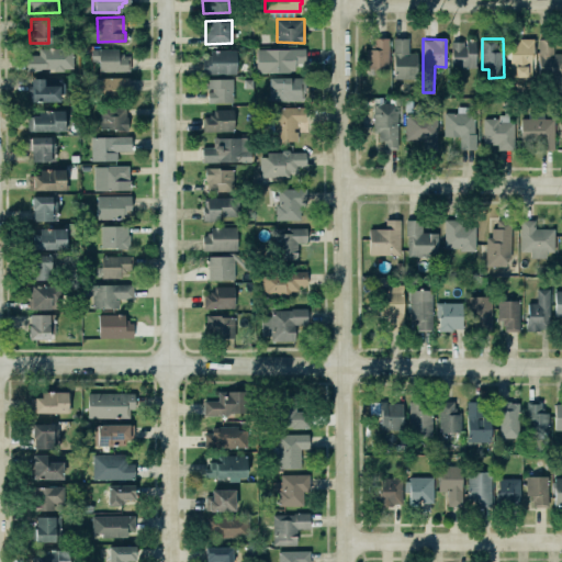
[(561,65),(561,53),(553,53),(552,38),(538,40),(539,79),(561,78),(561,65)]
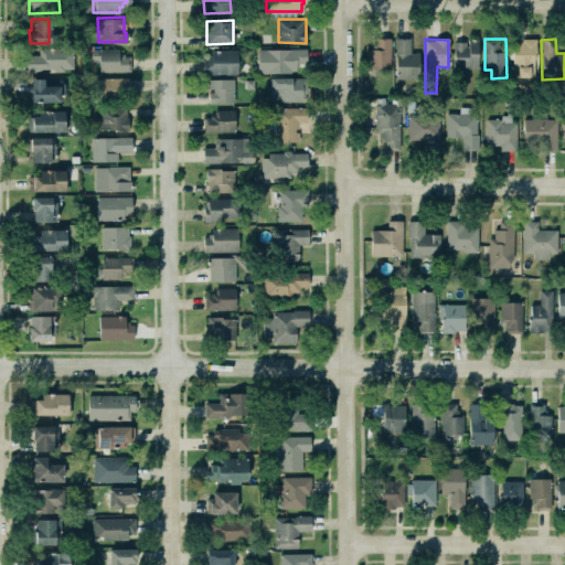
[(396,40),(395,78),(414,80),(415,40),(396,40)]
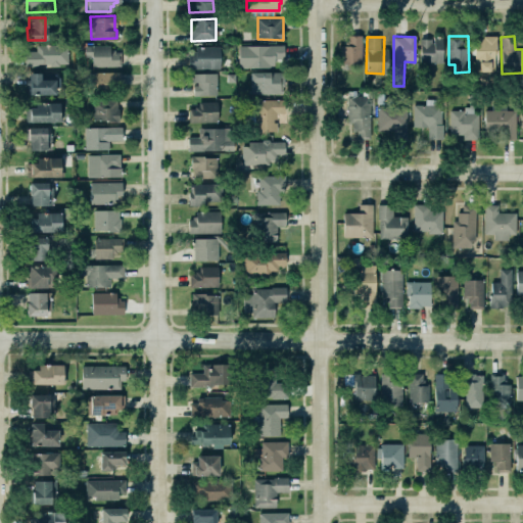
[(475,72),(495,72),(496,37),(475,37),(475,72)]
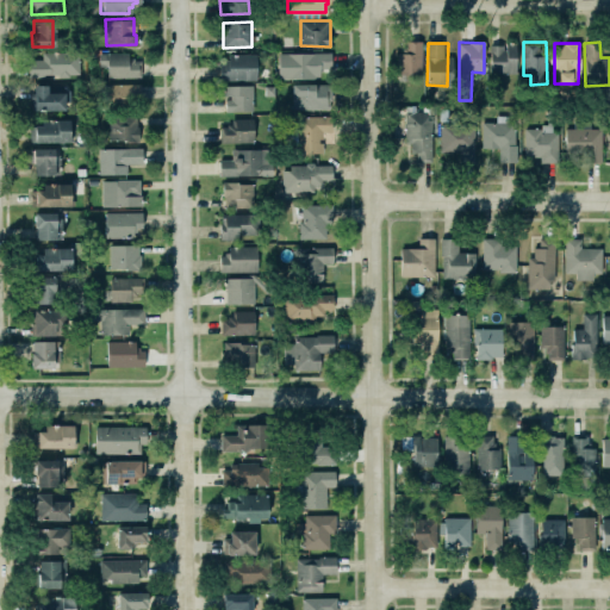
[(491,73),(516,73),(516,44),(490,44),(491,73)]
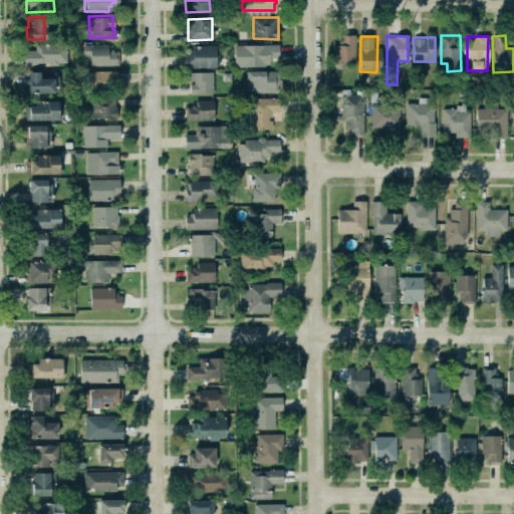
[(336,44),(336,65),(356,65),(357,38),(345,38),(345,44),(336,44)]
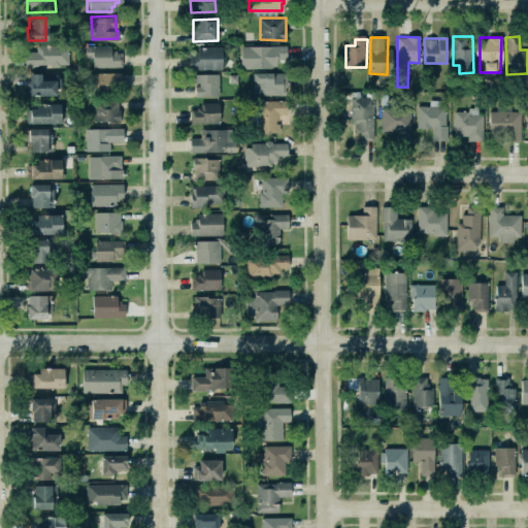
[(25,66),(69,66),(68,45),(36,45),(36,52),(25,52),(25,66)]
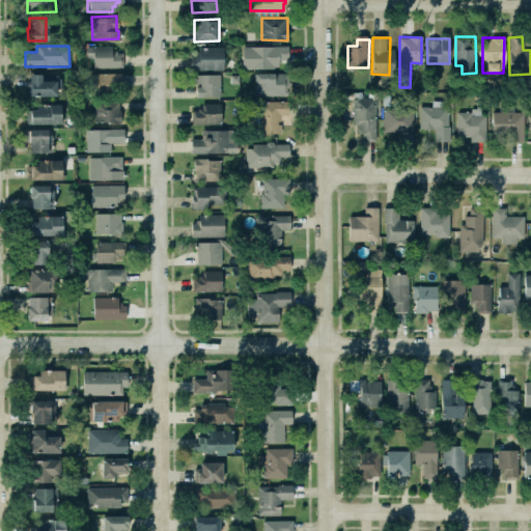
[(119,52),(120,66),(91,66),(90,56),(84,57),(84,46),(109,46),(109,50),(114,50),(114,52),(119,52)]
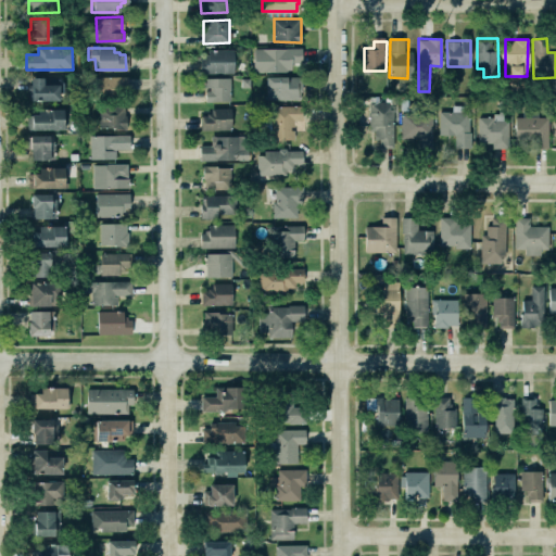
[(204,49),(230,48),(230,72),(198,72),(198,59),(202,59),(202,54),(204,54),(204,49)]
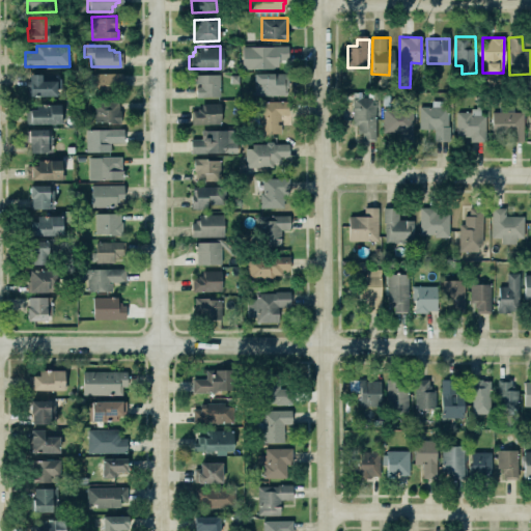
[(243,47),(243,68),(277,68),(277,62),(288,62),(288,46),(243,47)]
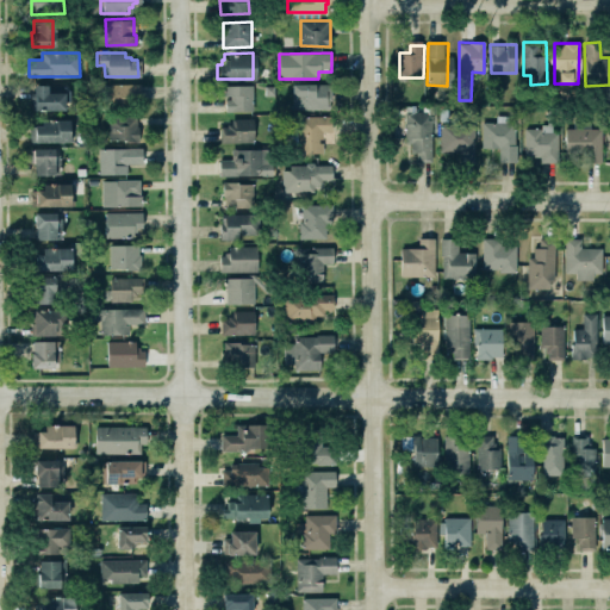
[(31,85),(45,83),(45,92),(62,92),(62,109),(30,109),(29,100),(27,99),(27,92),(30,92),(31,85)]
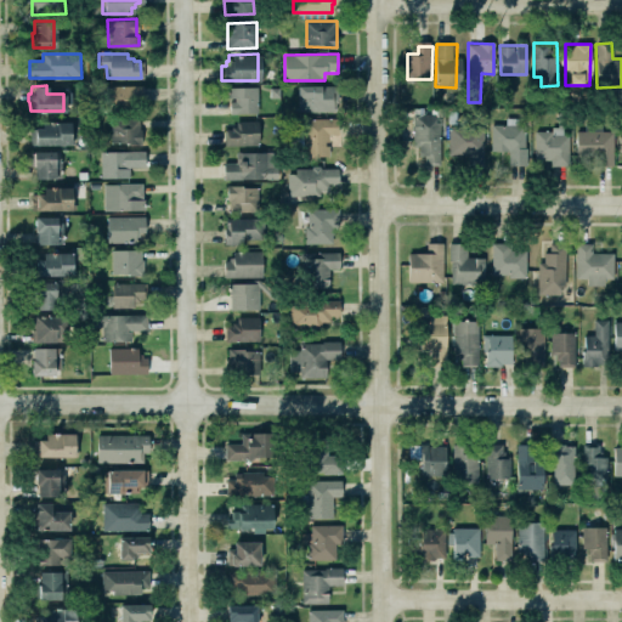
[(139,85),(141,101),(129,101),(130,111),(102,111),(101,85),(139,85)]
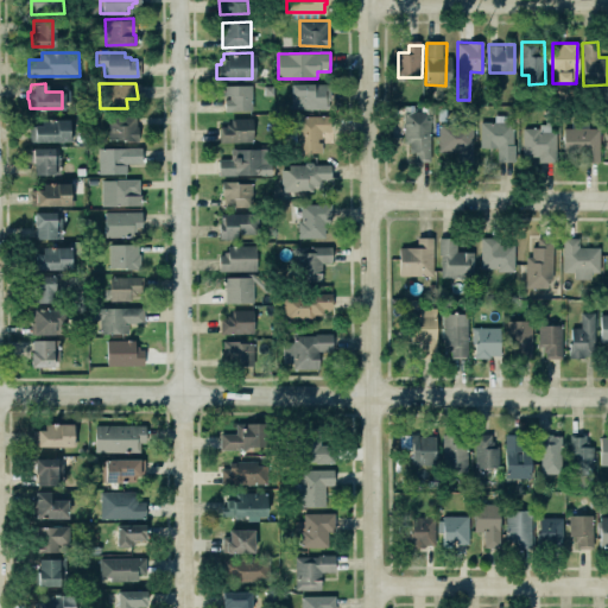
[(287,83),(327,83),(328,108),(287,108),(287,83)]
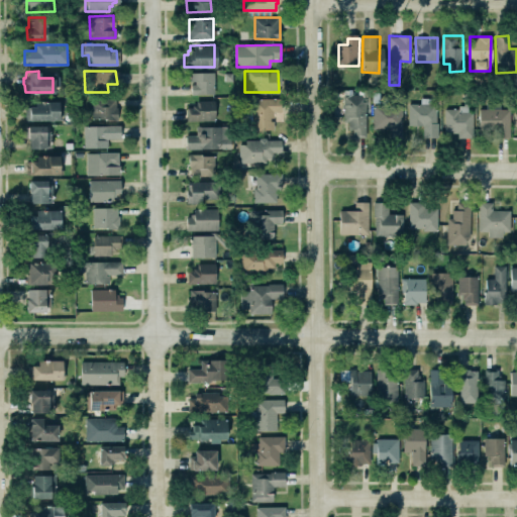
[(188,73),(211,72),(212,93),(188,94),(188,73)]
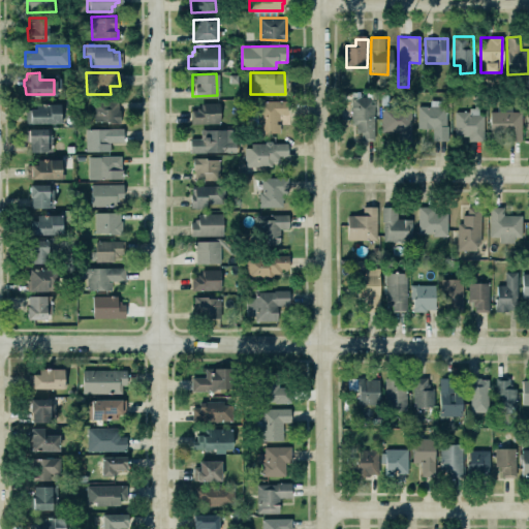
[(373,141),(374,97),(360,96),(360,92),(352,92),(351,125),(359,125),(359,141),(373,141)]
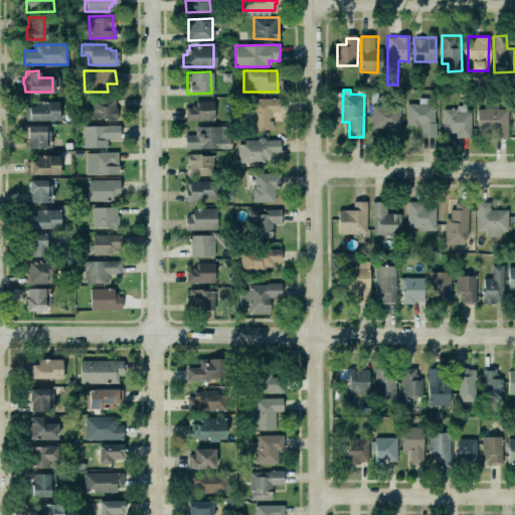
[(117,119),(117,98),(92,98),(92,119),(117,119)]
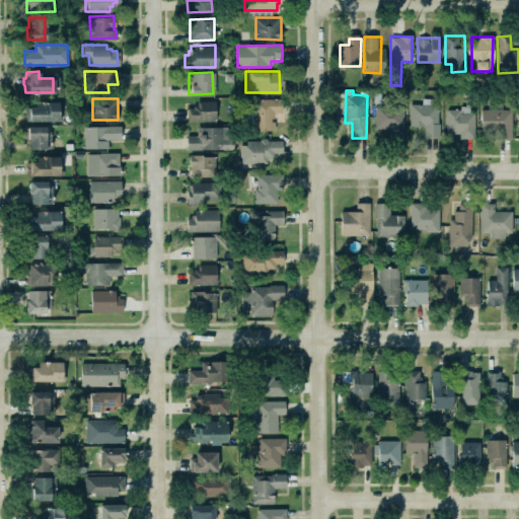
[(282,113),(282,99),(252,99),(252,109),(246,109),(246,122),(253,122),(253,130),(276,130),(276,113),(282,113)]
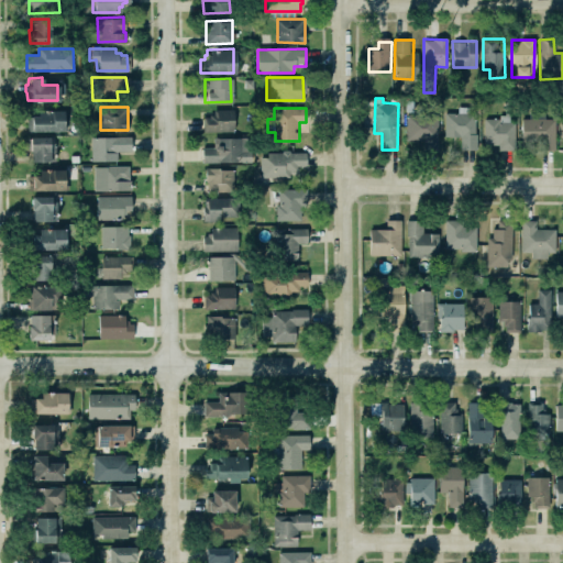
[(234,109),(211,109),(212,117),(202,117),(202,132),(234,131),(234,109)]
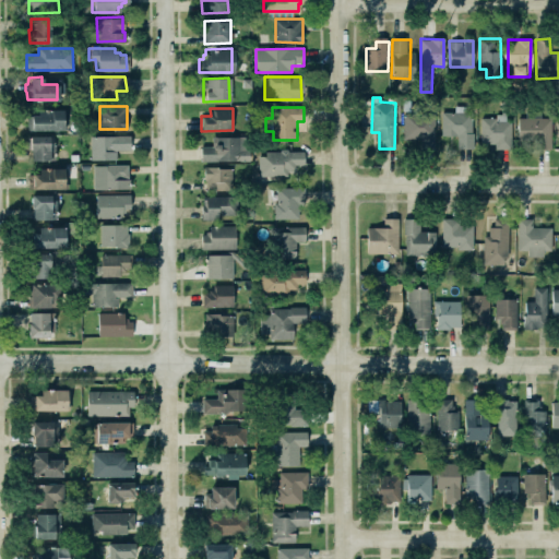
[(24,115),(35,115),(35,109),(63,109),(63,129),(24,130),(24,115)]
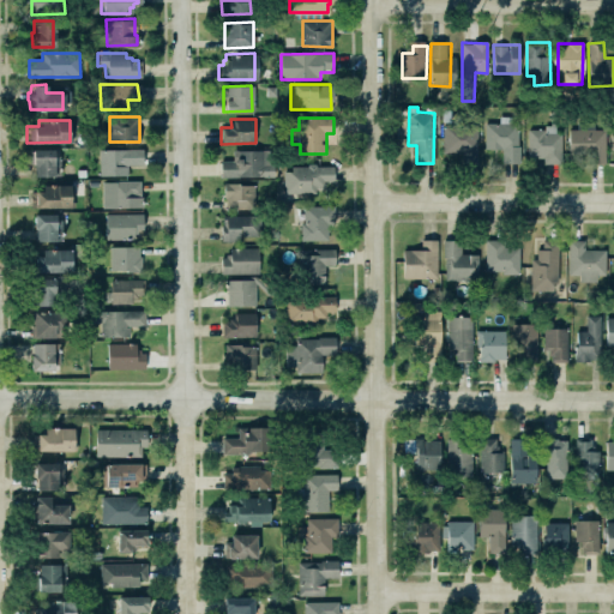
[(569,128),(569,156),(584,156),(584,163),(605,163),(606,130),(594,130),(594,120),(578,120),(578,130),(569,128)]
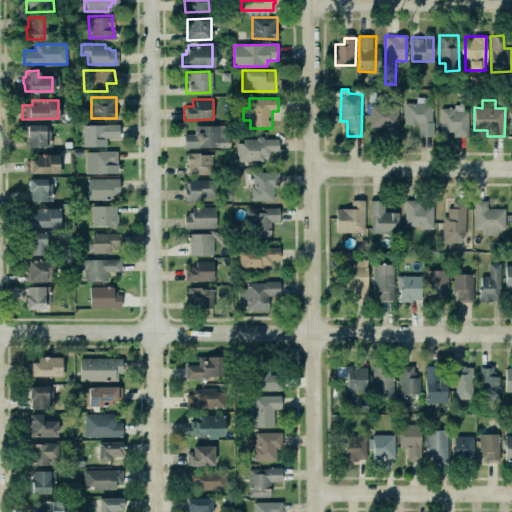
[(402,102),(429,102),(429,121),(431,121),(431,135),(416,135),(416,124),(402,124),(402,102)]
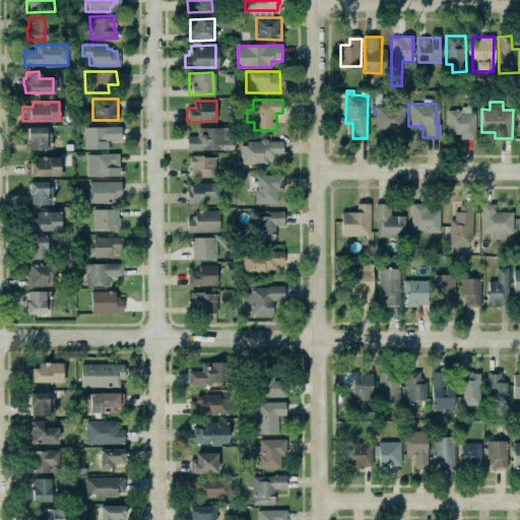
[(405,105),(375,105),(375,130),(391,130),(391,138),(404,138),(405,105)]
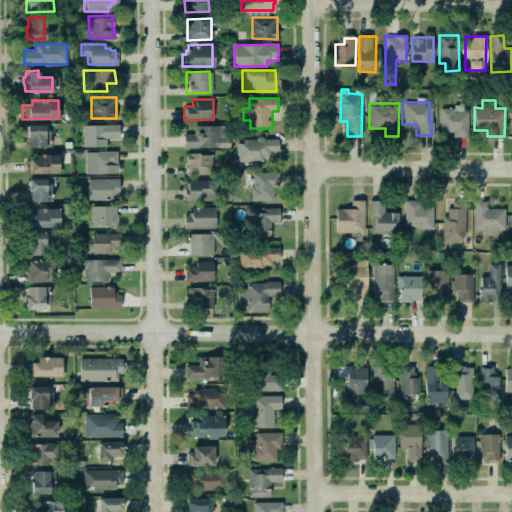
[(440,110),(469,111),(468,141),(453,141),(453,135),(440,135),(440,110)]
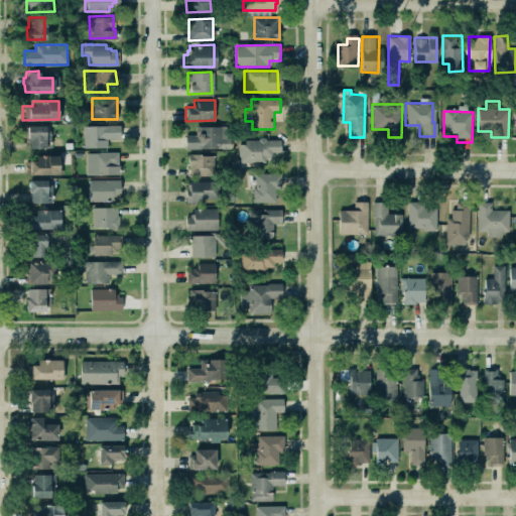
[(84,126),(84,147),(107,147),(107,139),(120,139),(120,125),(84,126)]
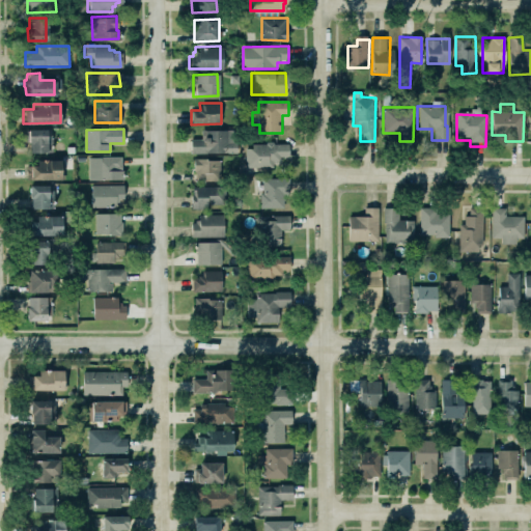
[(29,131),(30,148),(34,148),(34,157),(52,157),(52,131),(29,131)]
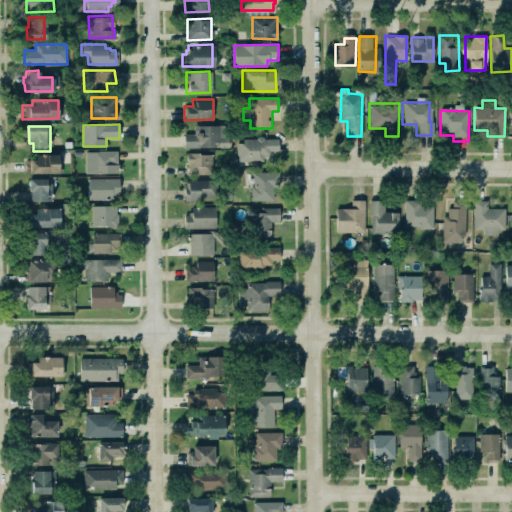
[(197,129),(221,130),(220,151),(184,151),(185,136),(197,137),(197,129)]
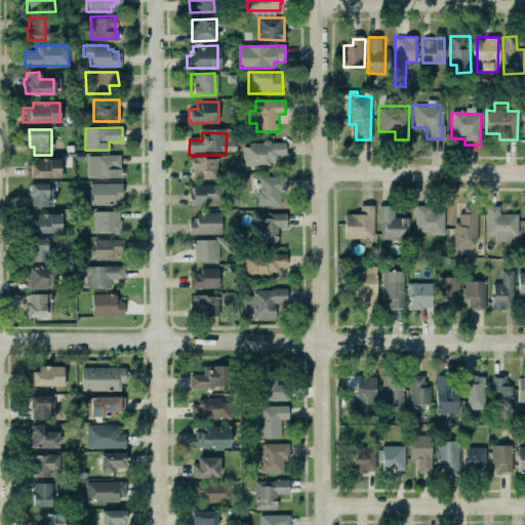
[(278,164),(278,156),(286,155),(285,142),(242,143),(243,165),(278,164)]
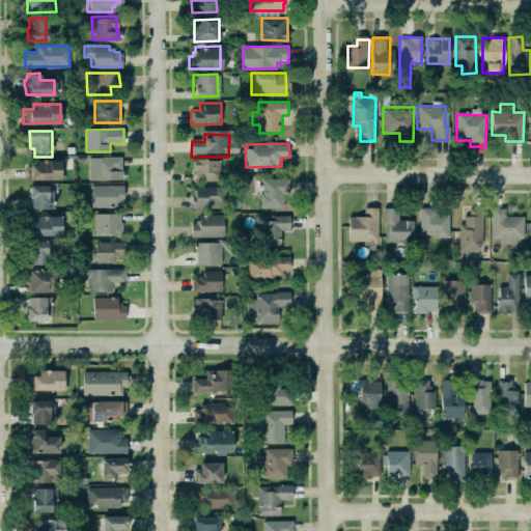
[(88,158),(88,180),(122,179),(122,157),(88,158)]
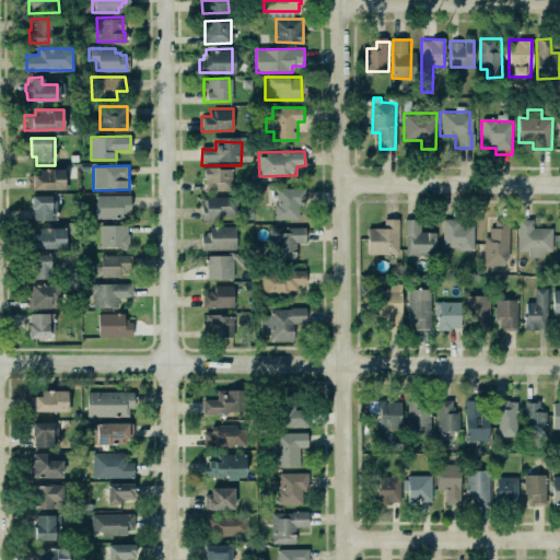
[(27,189),(66,189),(66,168),(38,168),(38,174),(27,174),(27,189)]
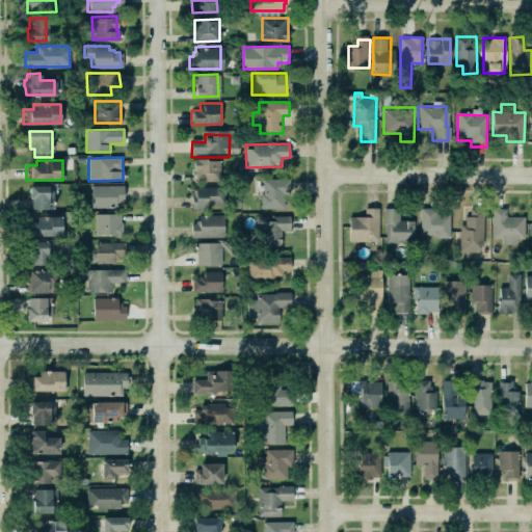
[(200,162),(221,162),(221,168),(214,168),(214,182),(200,182),(200,177),(195,177),(195,168),(200,168),(200,162)]
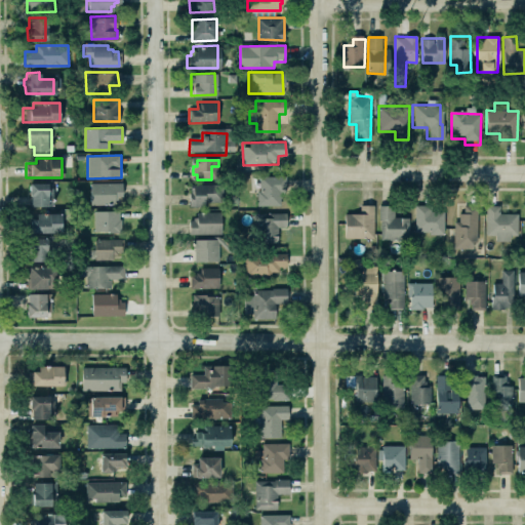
[(258,174),(258,210),(287,210),(287,192),(294,192),(293,174),(258,174)]
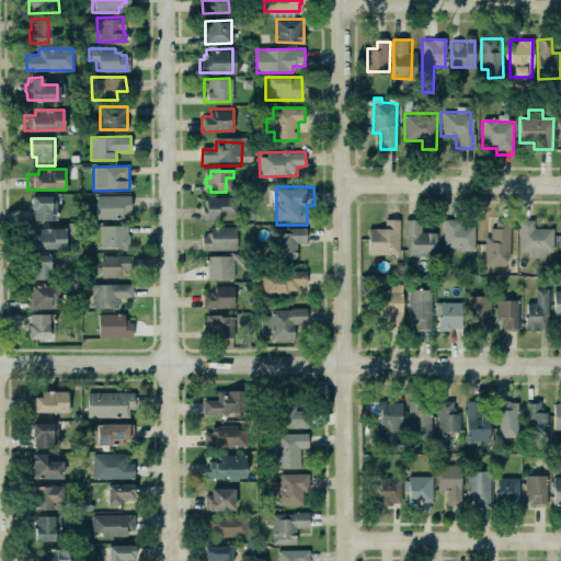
[(132,195),(96,195),(96,218),(123,218),(123,210),(130,210),(132,195)]
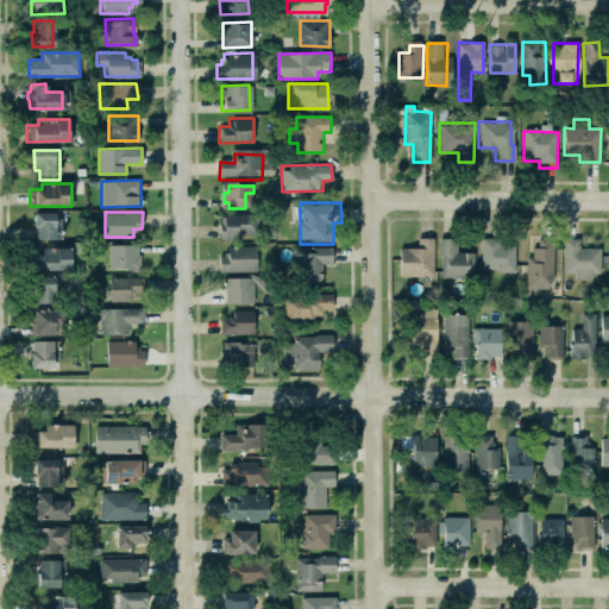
[(220,237),(258,237),(258,213),(220,214),(220,237)]
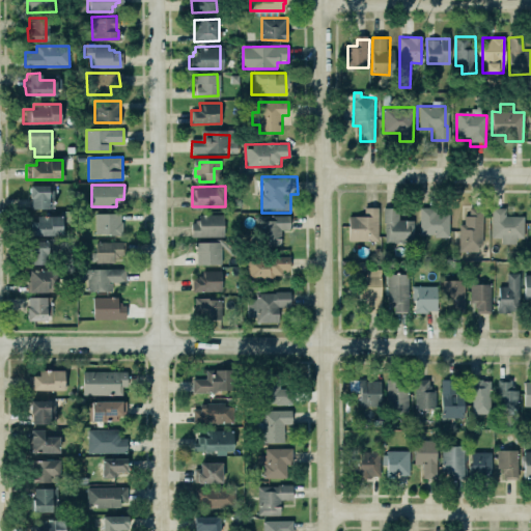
[(31,190),(52,189),(53,214),(32,214),(31,190)]
